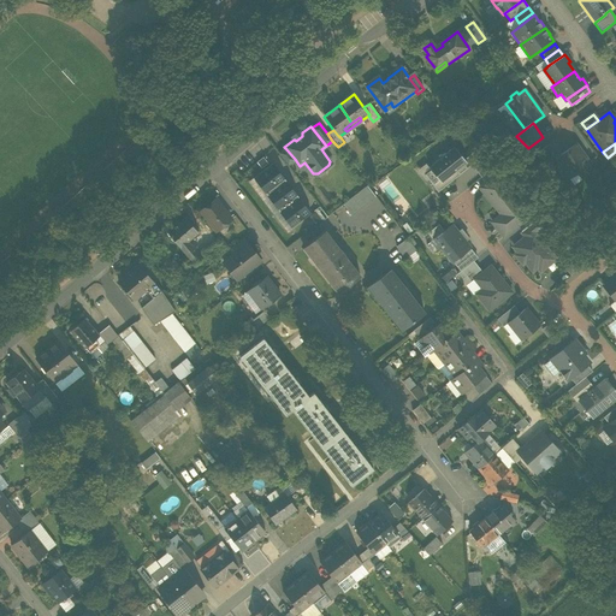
[(570,177),(576,172),(584,167),(590,164),(576,144),(557,158),(570,177)]
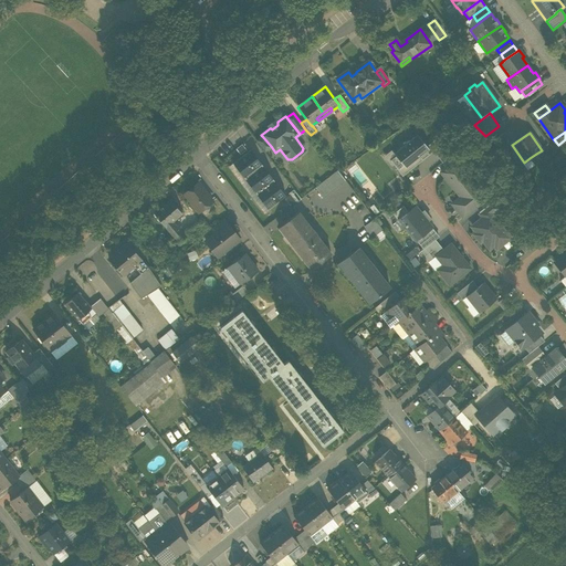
[(491,143),(501,152),(511,144),(503,134),(491,143)]
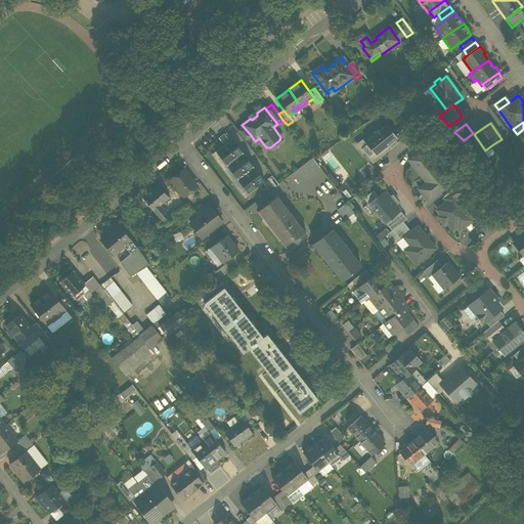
[(385,148),(397,138),(395,135),(386,125),(364,142),(366,144),(361,148),(373,163),(387,151),(385,148)]
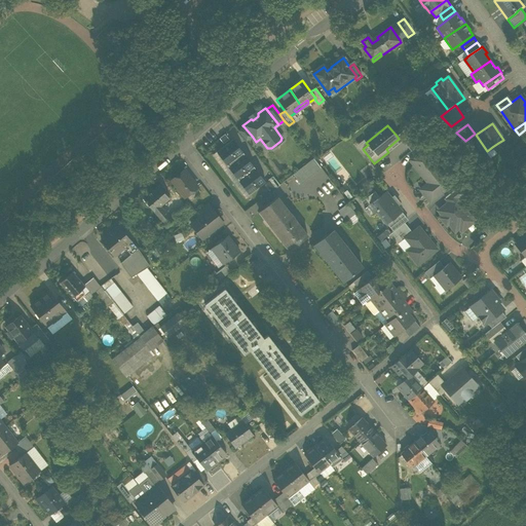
[(238,130),(246,141),(252,136),(243,126),(238,130)]
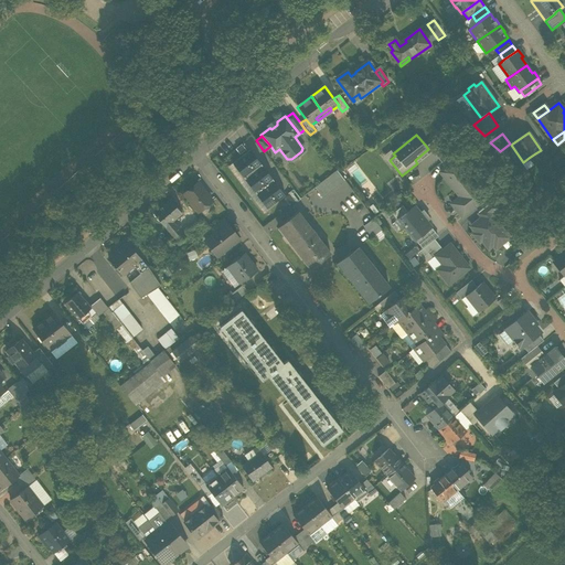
[(435,139),(426,146),(428,149),(429,148),(433,151),(439,146),(439,145),(435,139)]
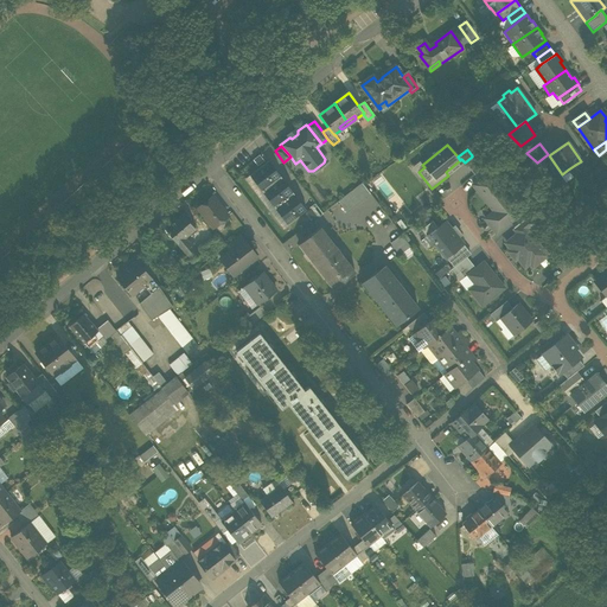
[(465,163),(474,174),(489,163),(478,151),(472,155),(472,157),(465,163)]
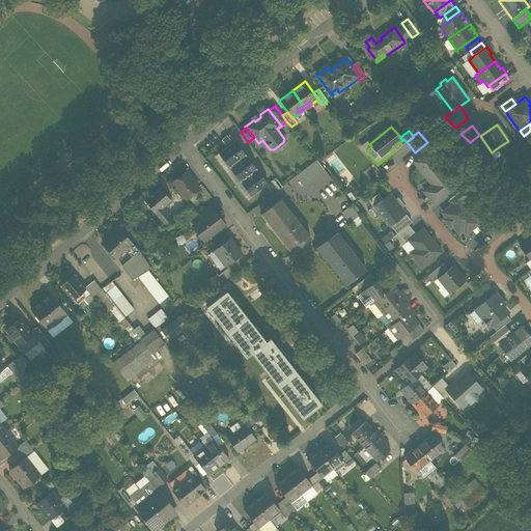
[(392,154),(407,142),(403,139),(402,140),(390,150),(392,154)]
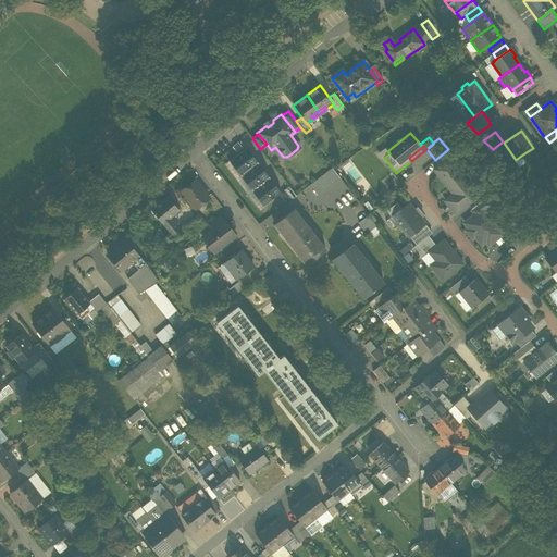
[(230,160),(240,175),(258,162),(246,147),(230,160)]
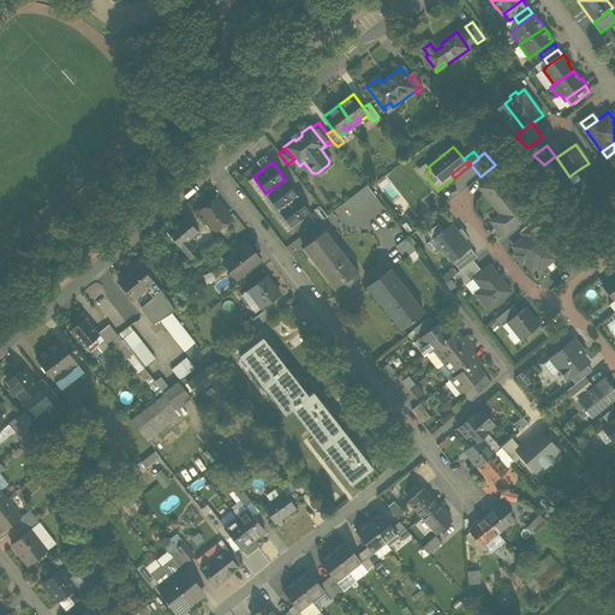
[(491,221),(502,236),(527,216),(494,175),(479,187),(500,213),(502,216),(494,224),(491,221)]
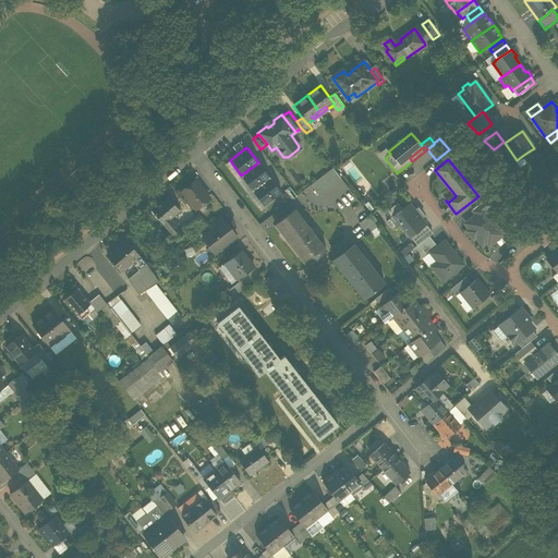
[(241,176),(253,191),(269,178),(258,162),(241,176)]
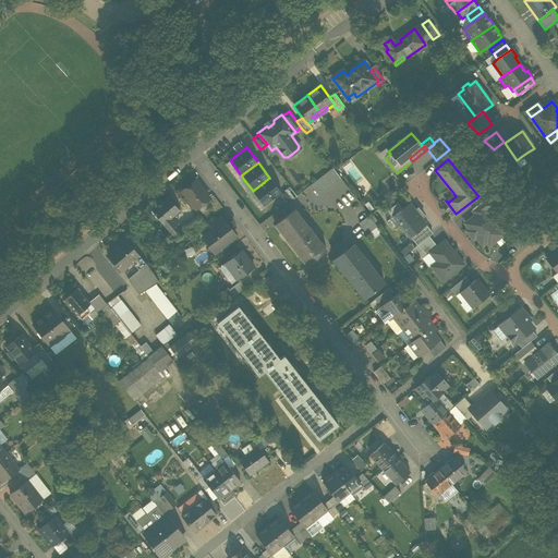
[(311,185),(318,194),(340,178),(332,168),(311,185)]
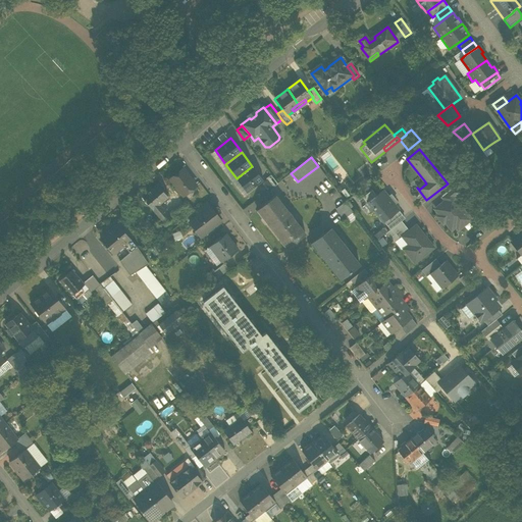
[(252,166),(237,178),(248,193),(263,180),(252,166)]
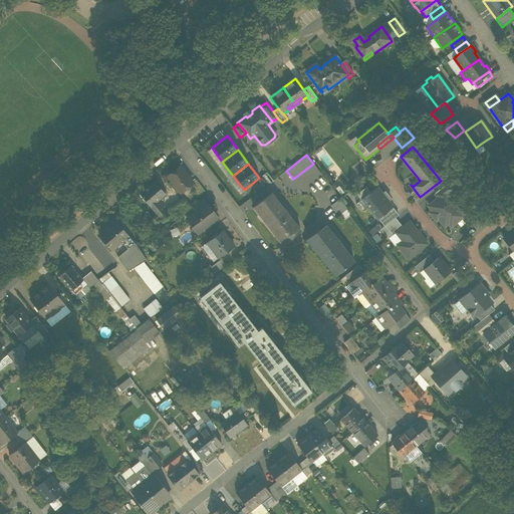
[(168,176),(181,193),(193,183),(180,166),(168,176)]
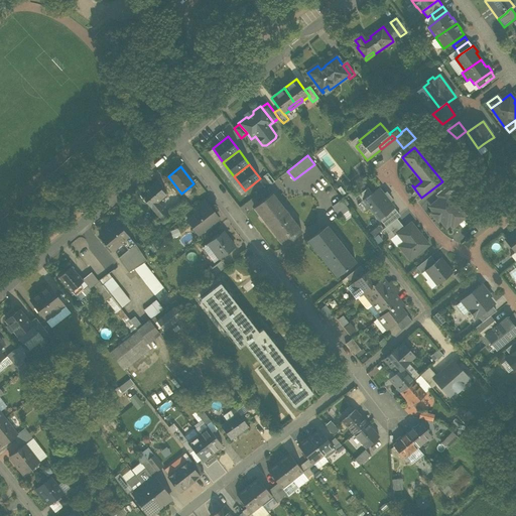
[(267,172),(263,176),(270,185),(274,181),(267,172)]
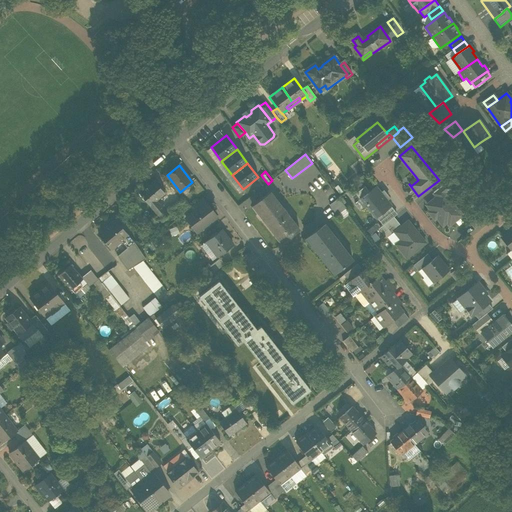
[(408,183),(409,184),(411,186),(418,180),(416,177),(408,183)]
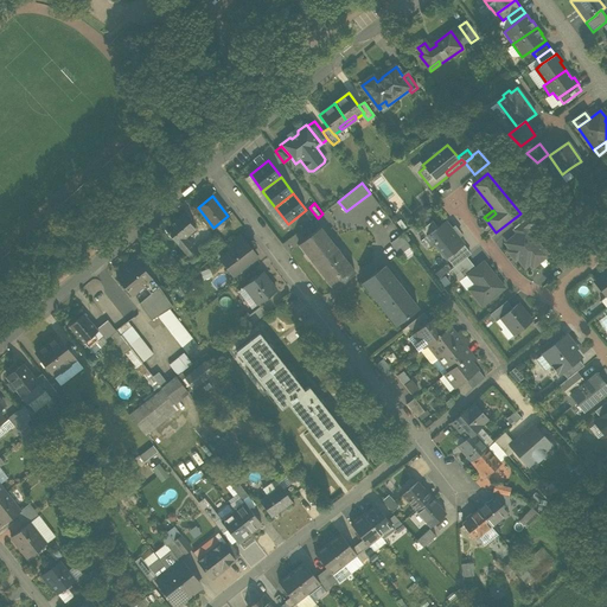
[(166,231),(178,246),(186,238),(197,230),(184,215),(166,231)]
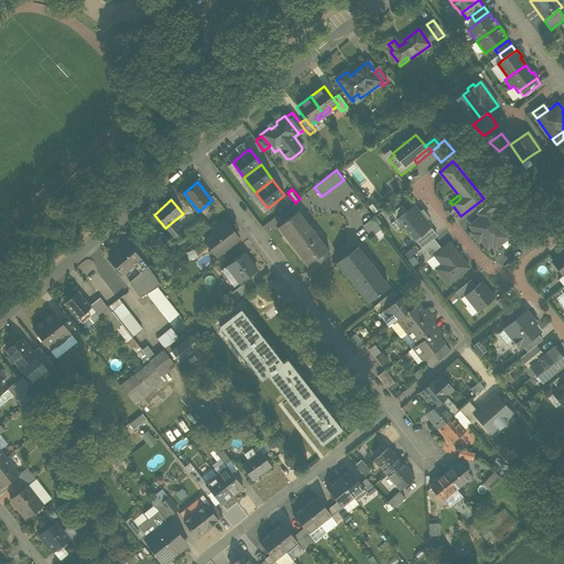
[(477,212),(481,217),(488,213),(494,208),(489,203),(477,212)]
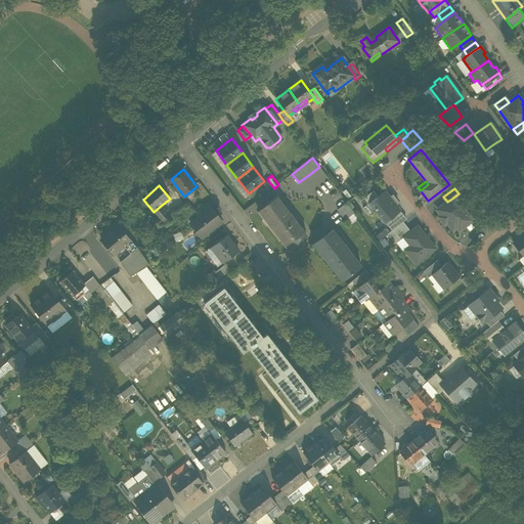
[(363,198),(368,204),(376,198),(377,199),(379,197),(374,190),(363,198)]
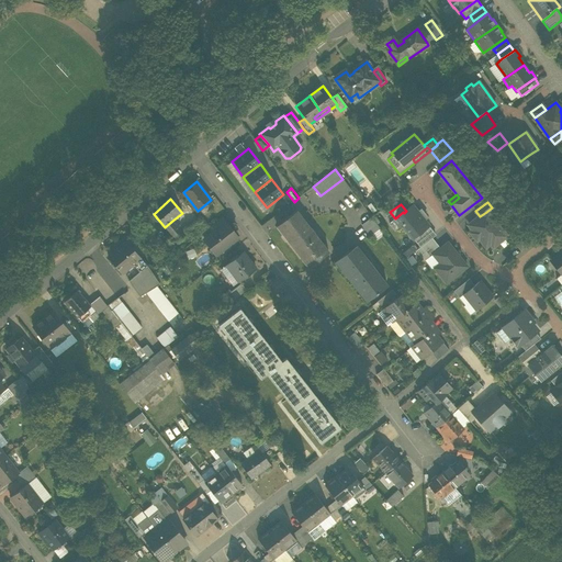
[(403,212),(395,218),(401,225),(402,225),(413,238),(428,226),(429,226),(424,220),(427,217),(420,210),(417,212),(413,205),(406,211),(404,213),(403,212)]
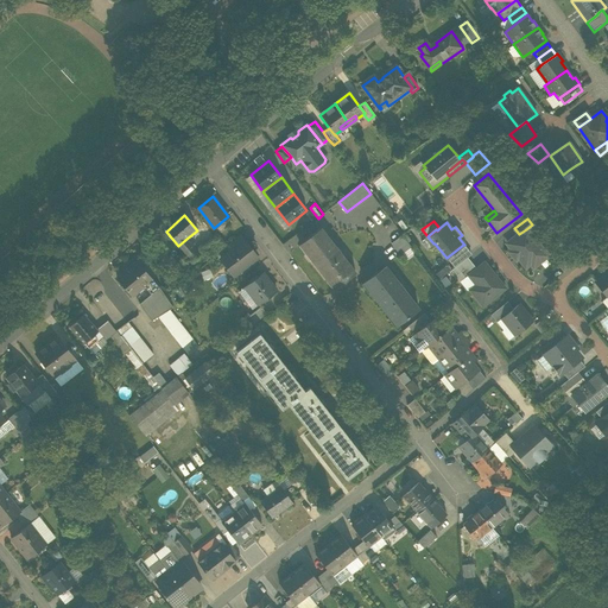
[(299,244),(335,289),(355,273),(321,228),(299,244)]
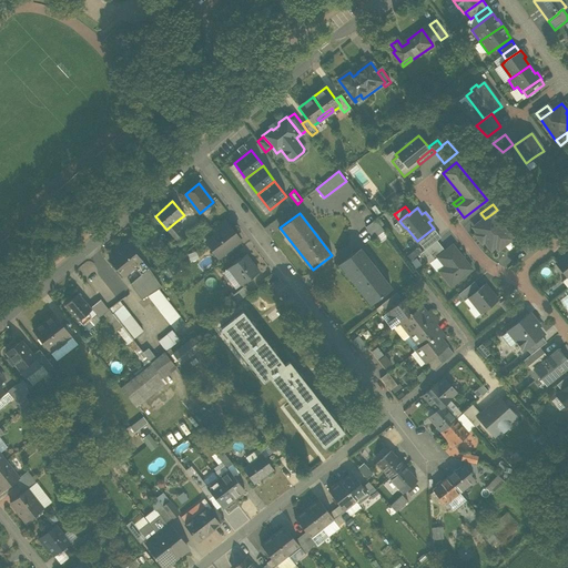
[(483,241),(490,250),(496,245),(496,246),(500,247),(504,245),(503,242),(509,236),(492,214),(485,219),(474,227),(479,234),(484,240),(483,241)]
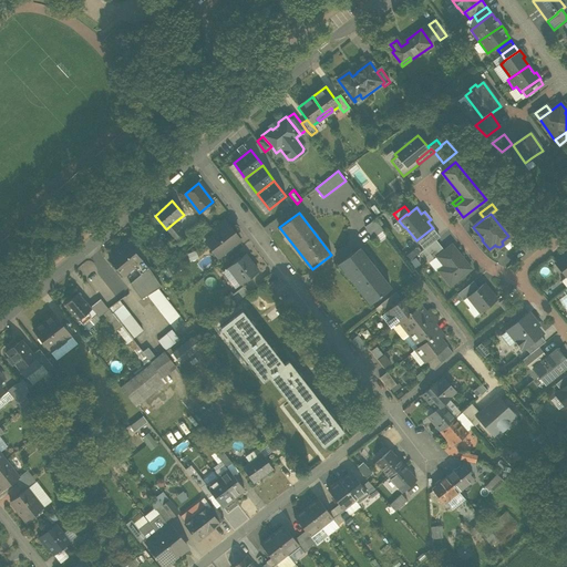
[(208,232),(213,237),(228,225),(229,224),(225,219),(208,232)]
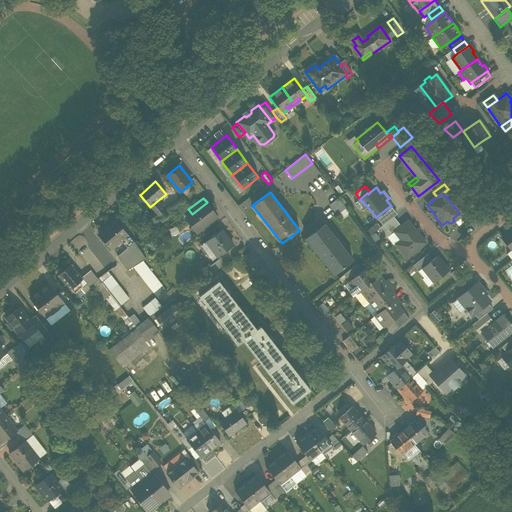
[(329,204),(337,214),(346,208),(338,198),(329,204)]
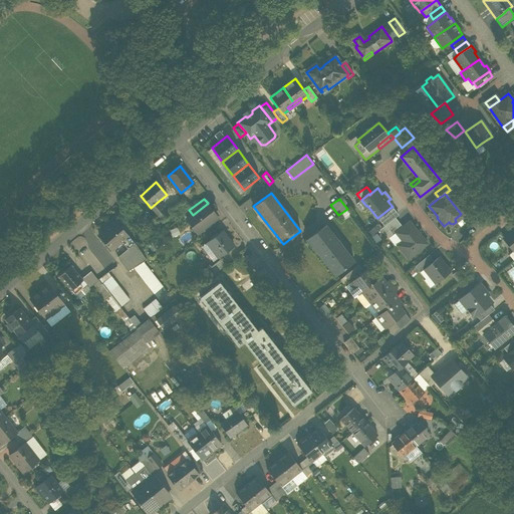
[(171,210),(178,219),(190,209),(183,200),(171,210)]
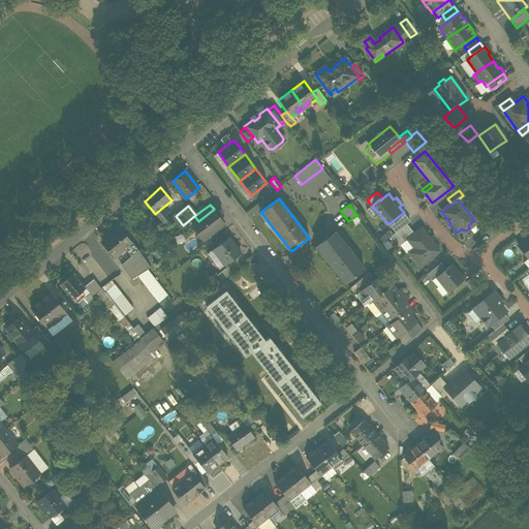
[(377,213),(377,212),(372,206),(366,210),(372,217),(377,213)]
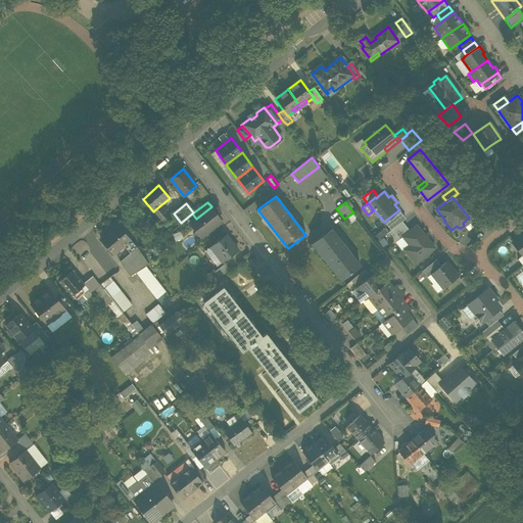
[(153,211),(165,226),(172,220),(160,205),(153,211)]
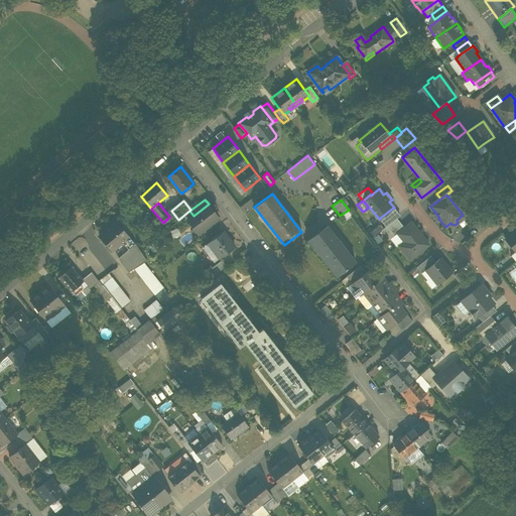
[(190,218),(202,231),(218,218),(217,217),(213,211),(208,205),(194,216),(190,218)]
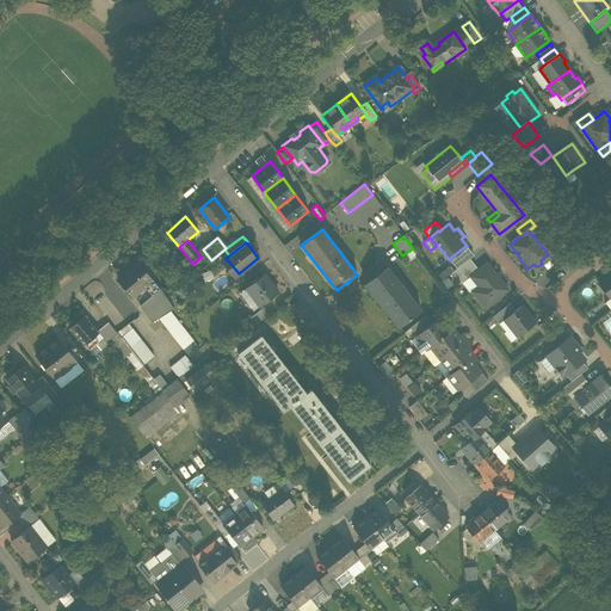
[(449,259),(456,269),(469,259),(473,255),(466,246),(449,259)]
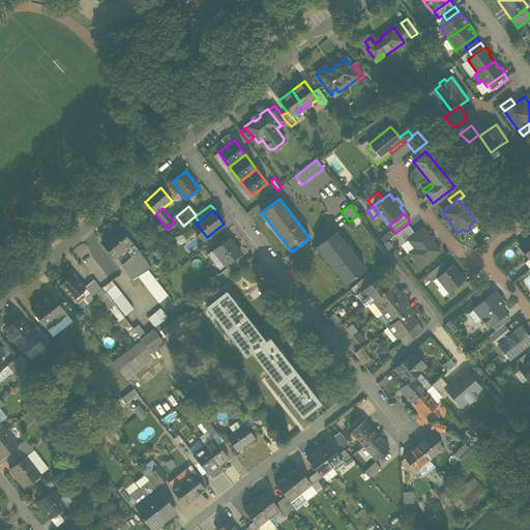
[(483,225),(492,234),(501,227),(493,216),(483,225)]
